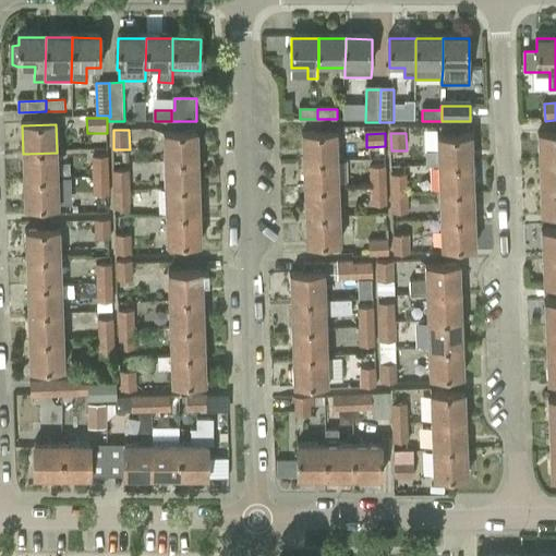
[(555,133),(539,135),(540,161),(555,160),(555,133)]
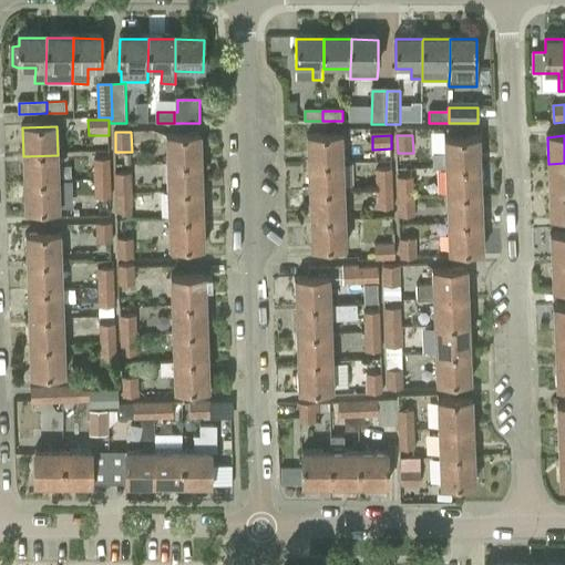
[(201,136),(166,137),(167,166),(202,165),(201,136)]
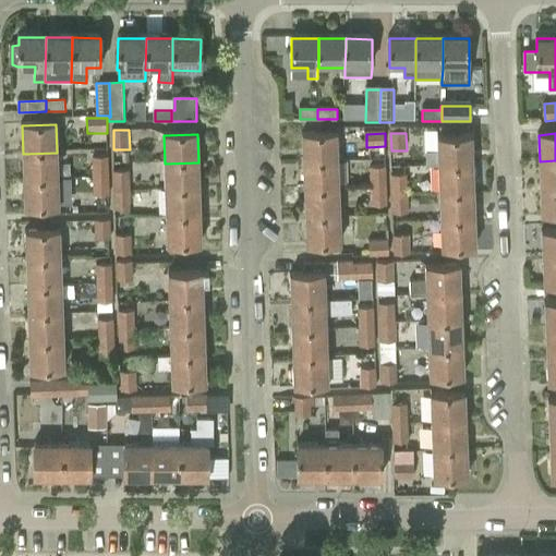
[(336,134),(301,135),(302,164),(337,162),(336,134)]
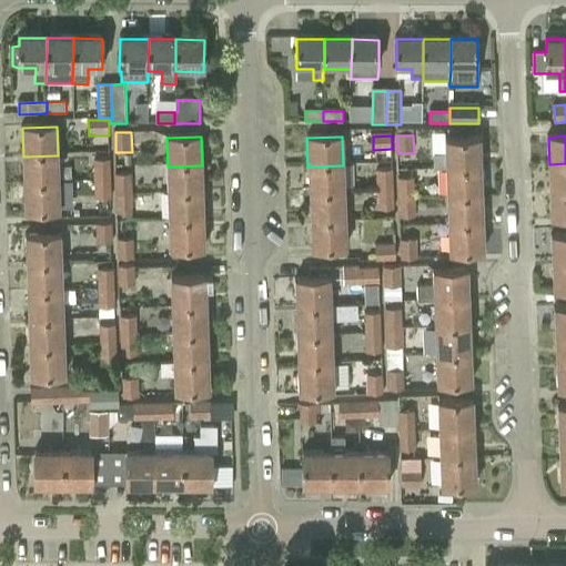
[(446,154),(434,155),(434,170),(446,169),(482,168),(481,140),(445,141),(446,154)]
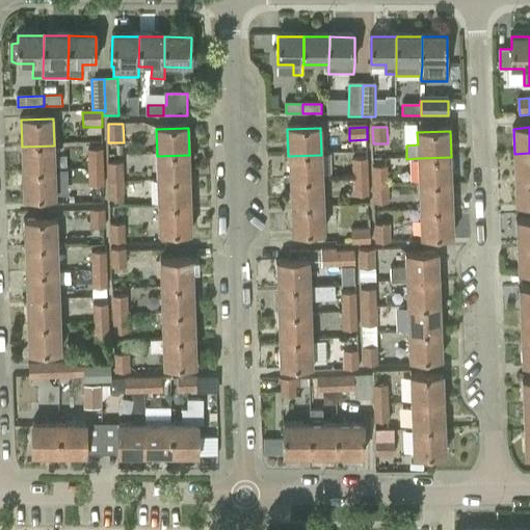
[(54,146),(22,147),(22,173),(36,173),(55,171),(54,146)]
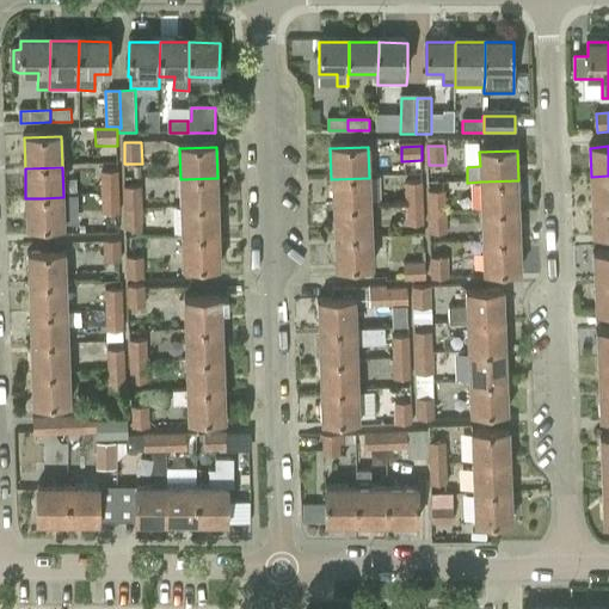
[(120,176),(102,176),(102,196),(120,196),(120,176)]
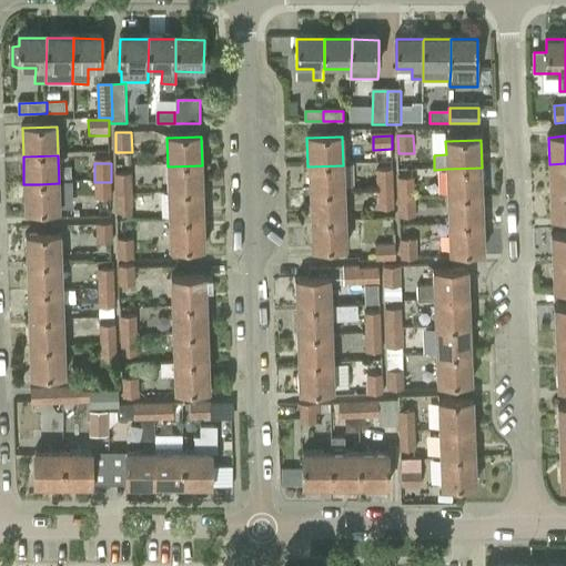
[(565,163),(549,164),(551,191),(563,191),(565,191),(565,163)]
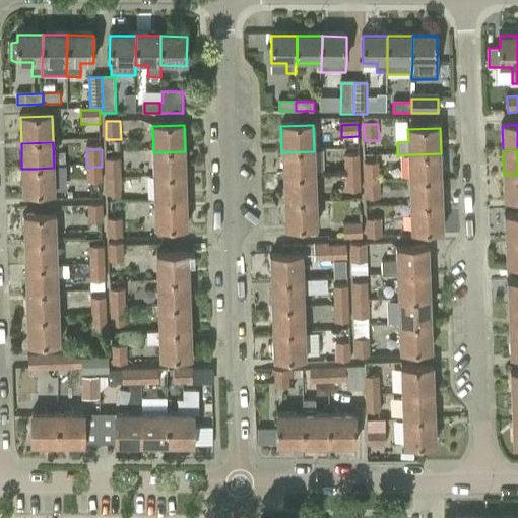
[(185,151),(153,152),(154,178),(167,178),(186,177),(185,151)]
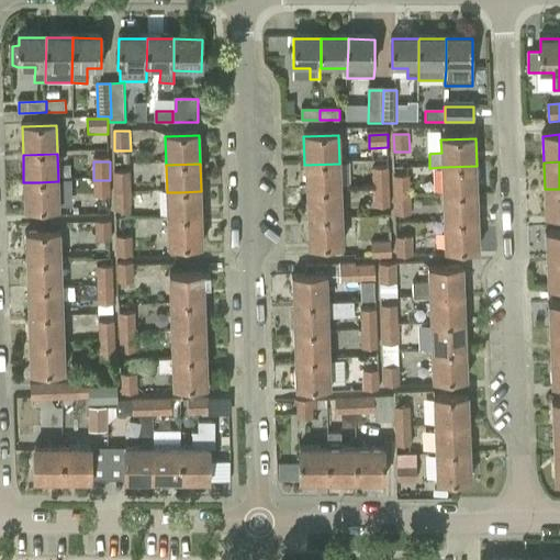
[(339,164),(304,165),(305,192),(340,191),(339,164)]
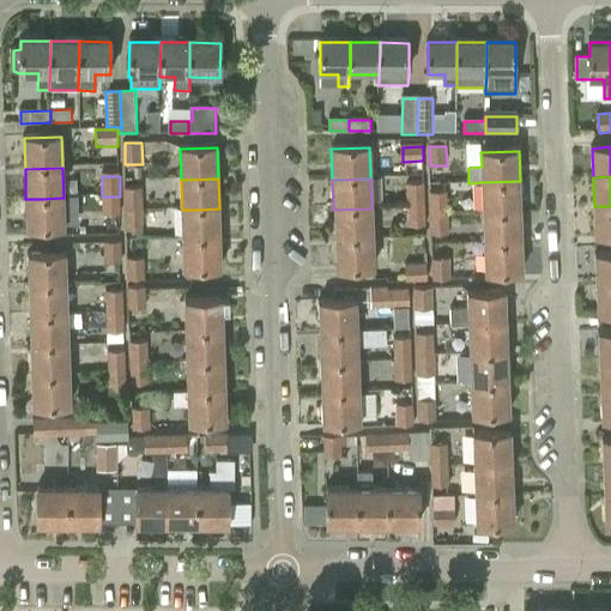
[(520,181),(482,182),(483,213),(520,211),(520,181)]
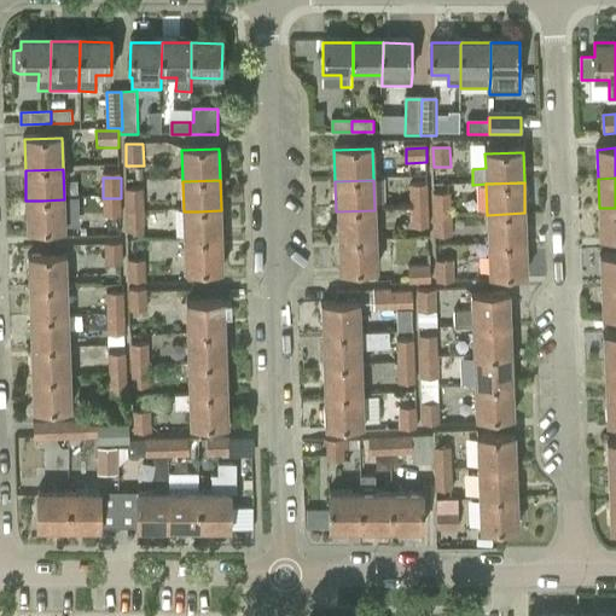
[(426,187),(410,187),(410,209),(426,208),(426,187)]
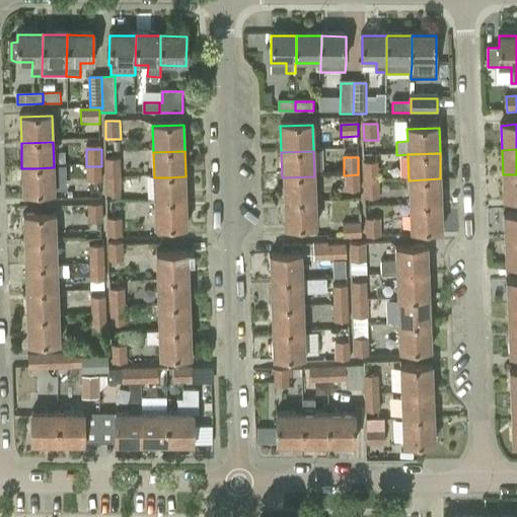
[(121,161),(105,161),(105,178),(106,178),(107,178),(121,178),(121,161)]
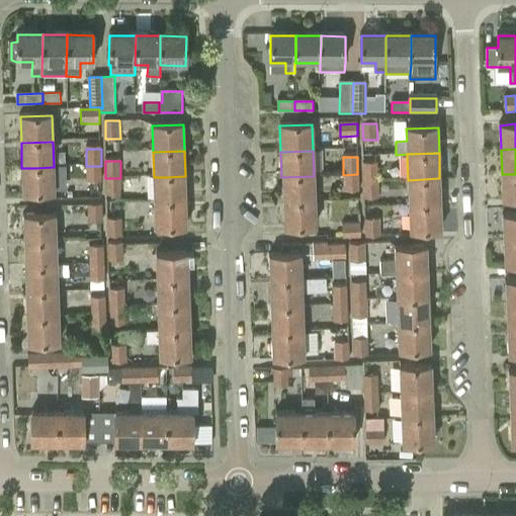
[(377,163),(363,163),(364,181),(378,181),(377,163)]
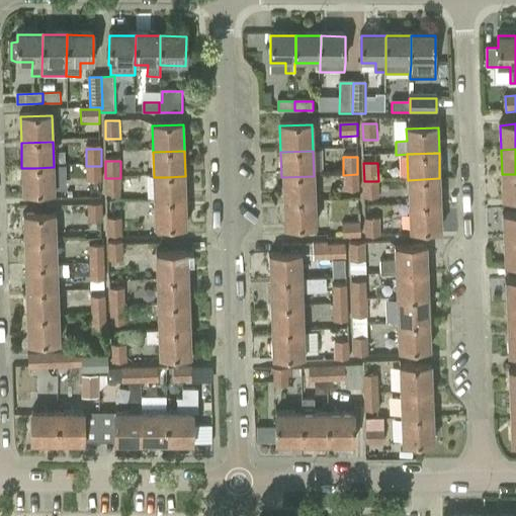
[(101,166),(86,166),(87,183),(102,182),(101,166)]
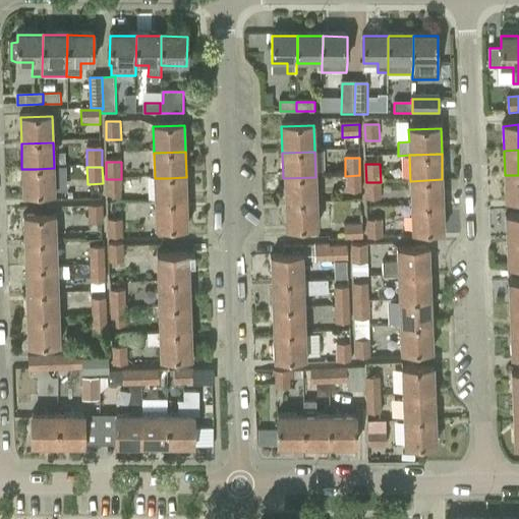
[(36,169),(21,169),(22,195),(55,194),(54,168),(36,169)]
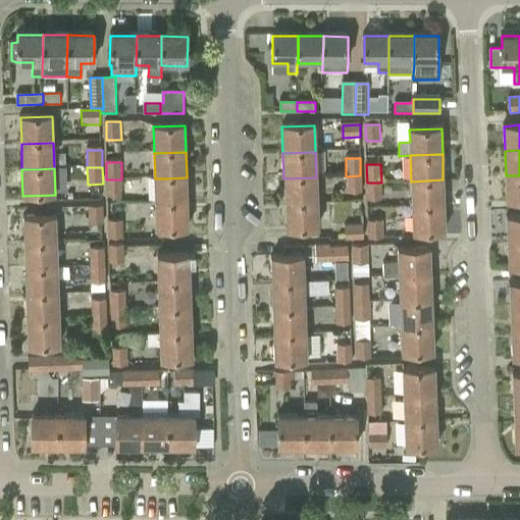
[(360,175),(346,176),(347,195),(361,194),(360,175)]
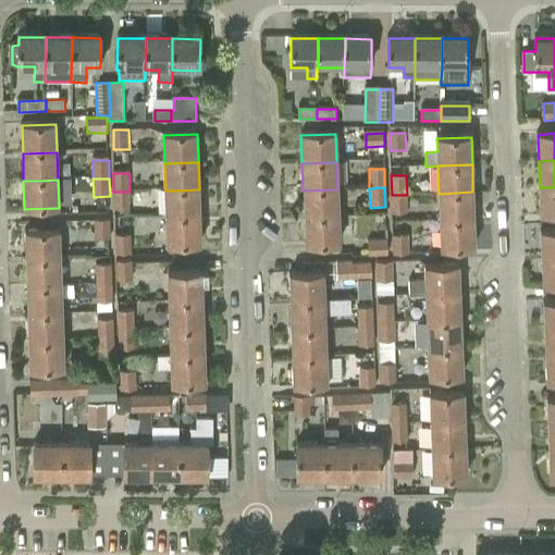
[(554,187),(552,187),(540,187),(541,214),(554,213),(554,187)]
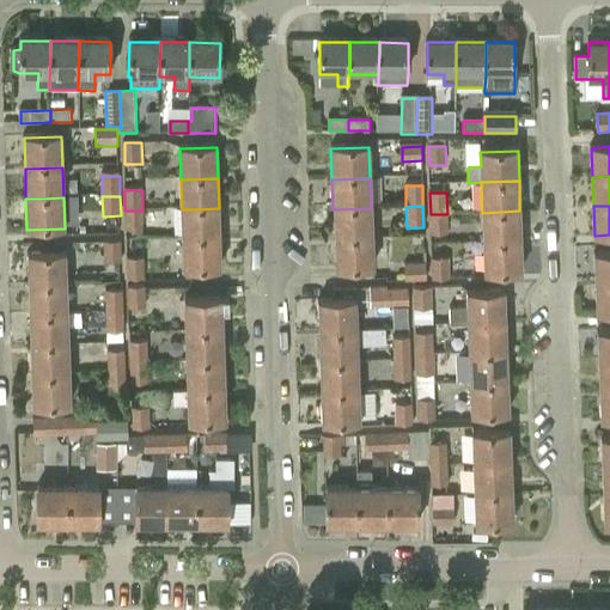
[(196,209),(182,209),(182,239),(200,239),(219,238),(219,208),(196,209)]
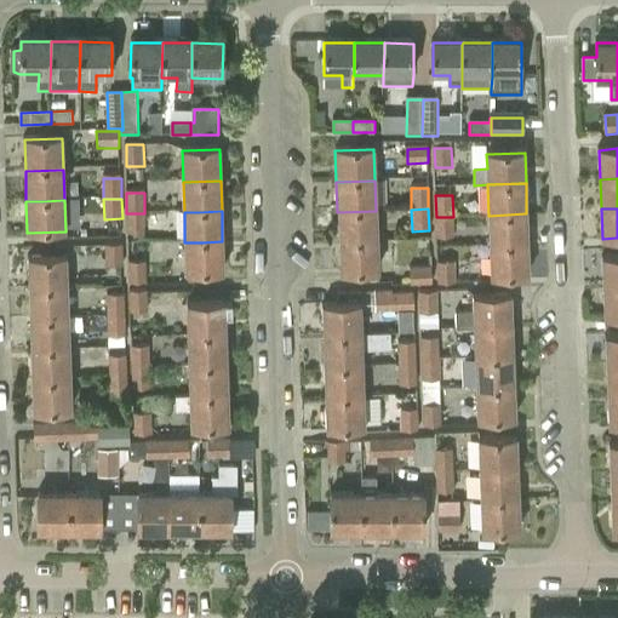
[(376,211),(337,212),(338,242),(367,241),(376,241),(376,211)]
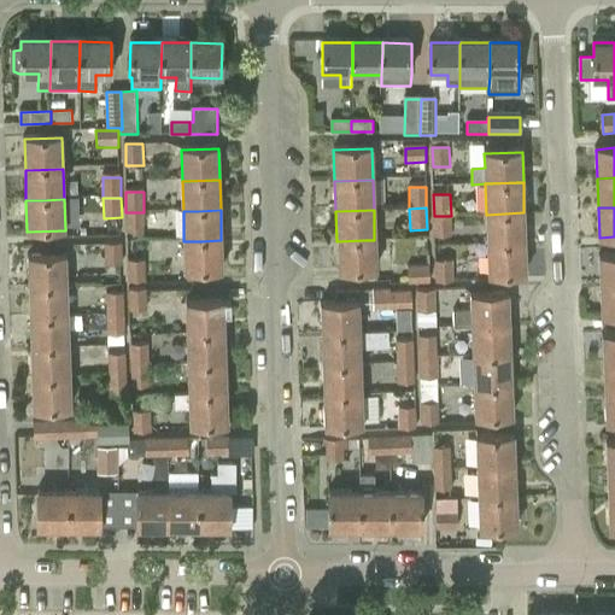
[(127,212),(126,212),(127,233),(145,233),(144,212),(128,212),(127,212)]
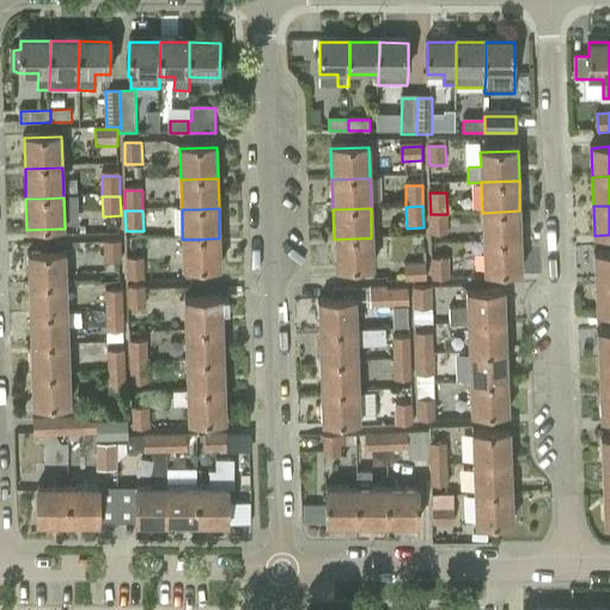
[(519,211),(482,213),(483,243),(514,242),(520,242),(519,211)]
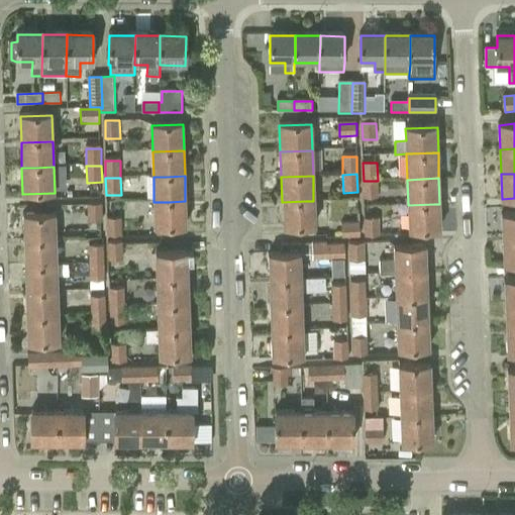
[(378,181),(364,181),(364,199),(378,198),(378,181)]
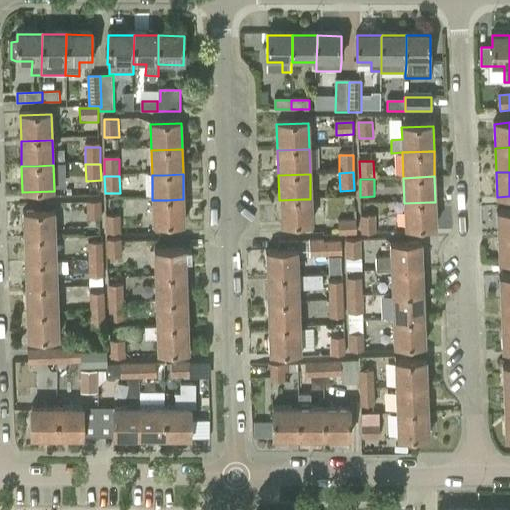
[(167,200),(152,200),(153,226),(184,225),(183,199),(167,200)]
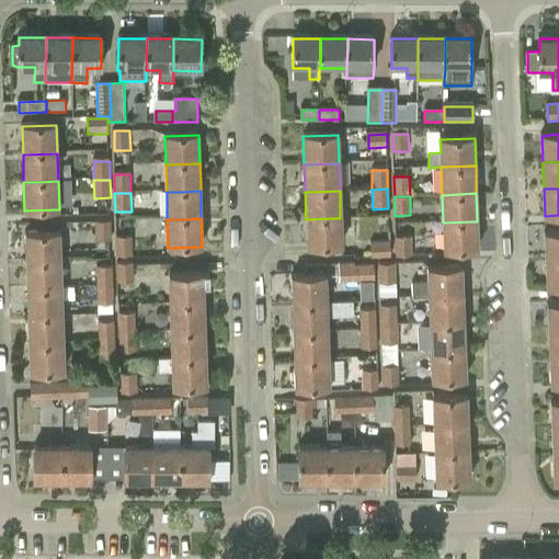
[(332,218),(306,219),(307,248),(341,247),(340,218),(332,218)]
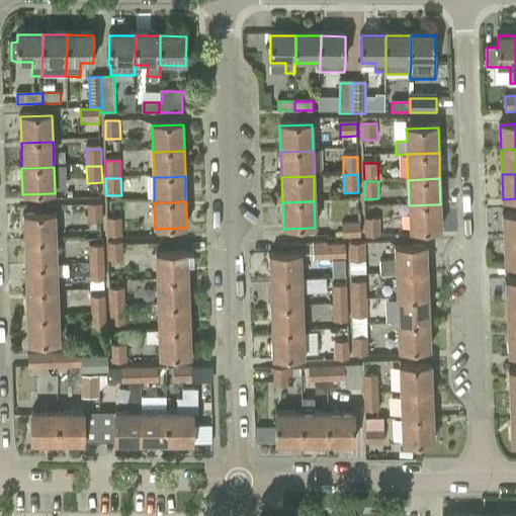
[(435,204),(409,205),(409,225),(410,232),(441,231),(441,224),(440,204),(435,204)]
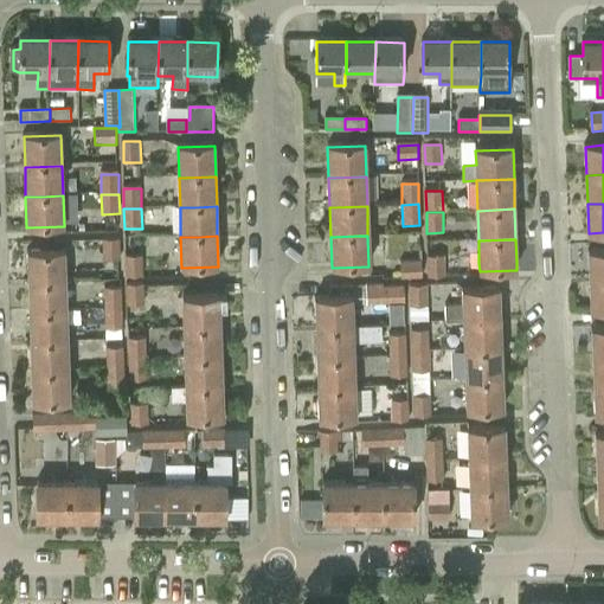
[(120,241),(102,241),(103,263),(121,263),(120,241)]
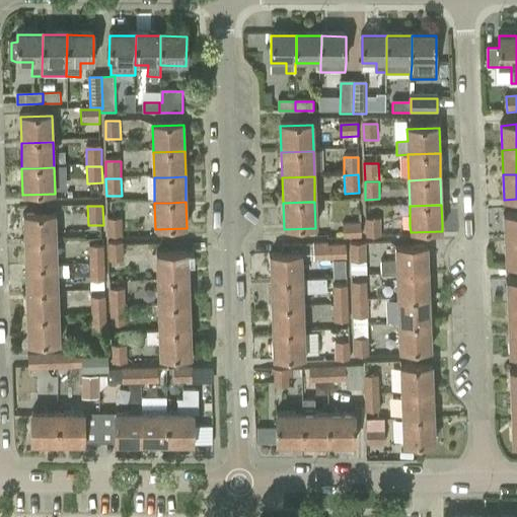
[(516,215),(505,216),(506,240),(516,239),(516,215)]
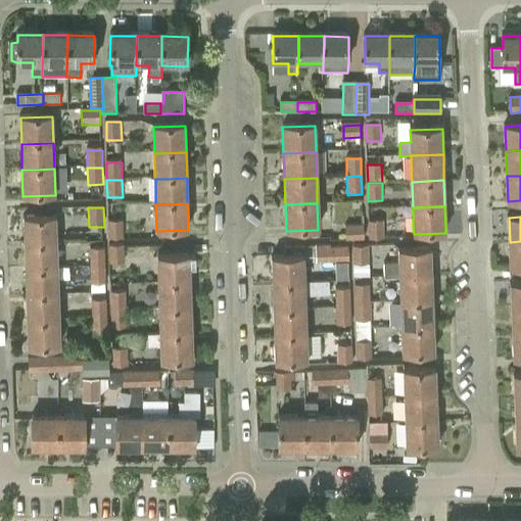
[(56,218),(24,219),(25,245),(38,244),(57,244),(56,218)]
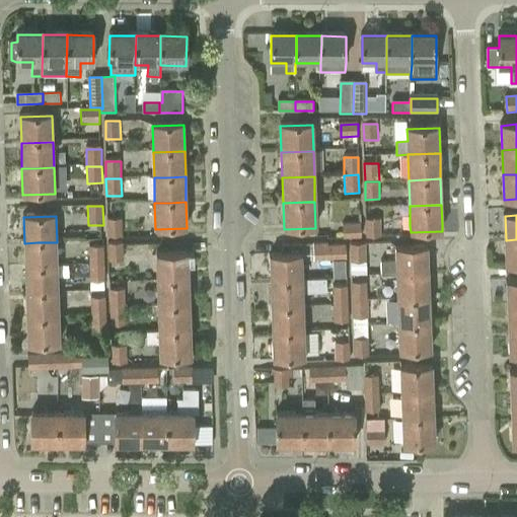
[(123,218),(107,219),(108,238),(124,237),(123,218)]
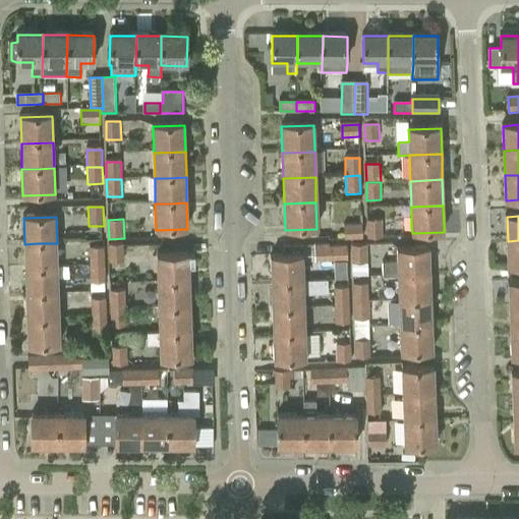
[(383,220),(367,220),(368,238),(383,237),(383,220)]
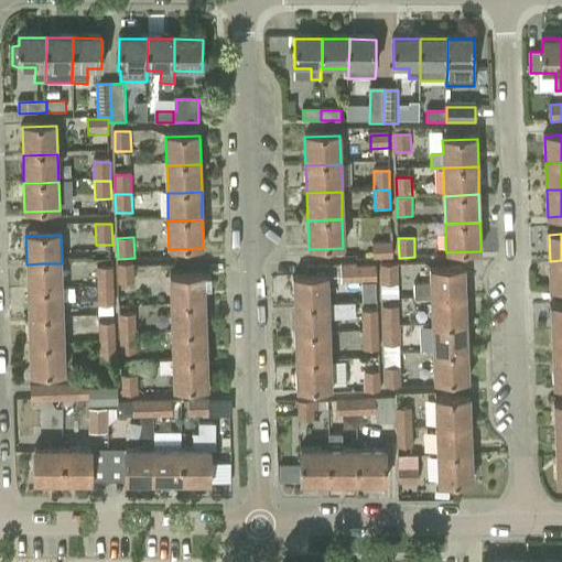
[(392,244),(374,244),(375,259),(393,259),(392,244)]
